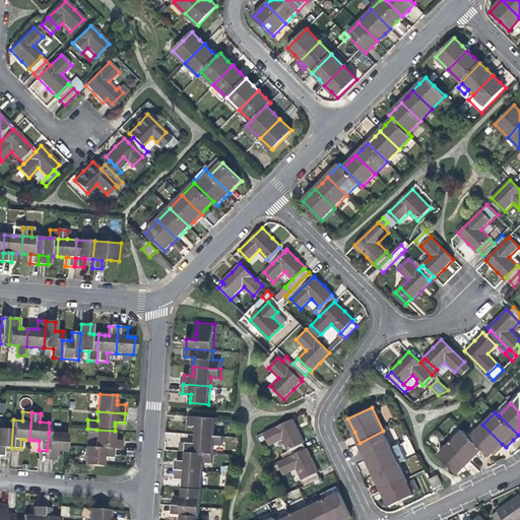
[(216,417),(189,415),(189,425),(197,425),(197,429),(197,434),(214,436),(216,417)]
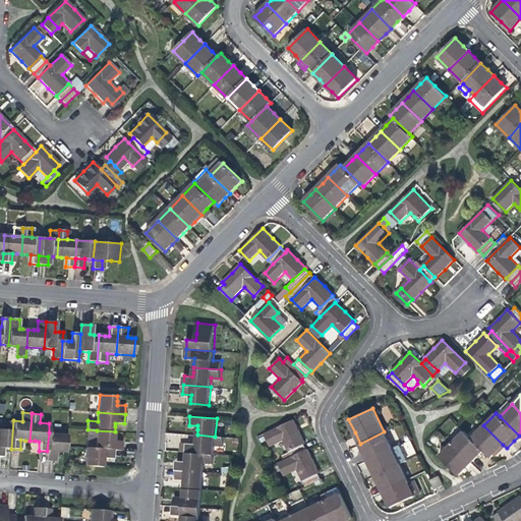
[(289,451),(303,444),(305,444),(299,431),(294,419),(265,433),(271,447),(284,440),(289,451)]
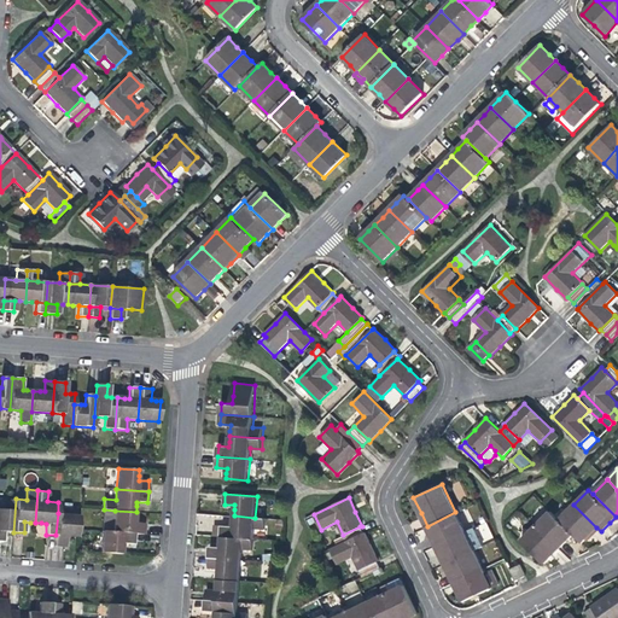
[(0,508),(0,541),(3,541),(4,531),(9,531),(13,532),(16,499),(5,499),(5,509),(0,508)]
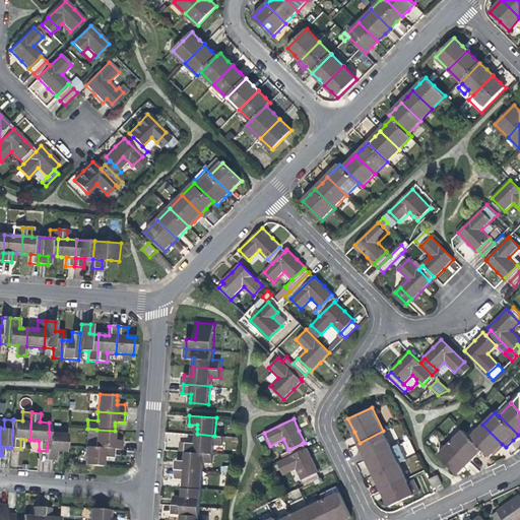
[(502,444),(482,425),(470,437),(482,448),(490,456),(496,449),(502,444)]
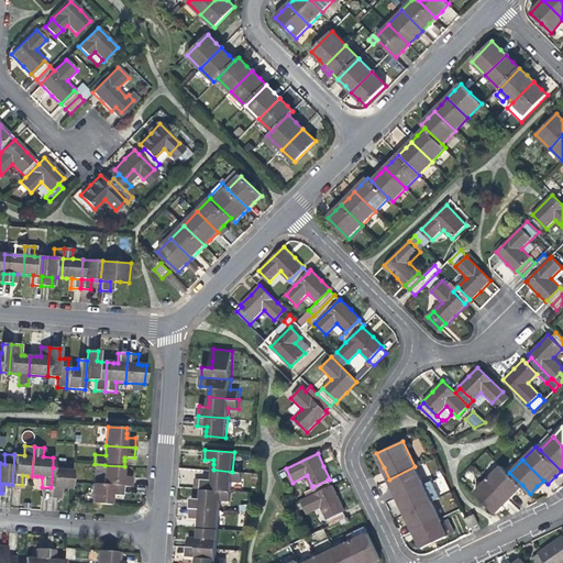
[(124,466),(105,465),(103,485),(122,486),(132,487),(132,476),(133,467),(124,466)]
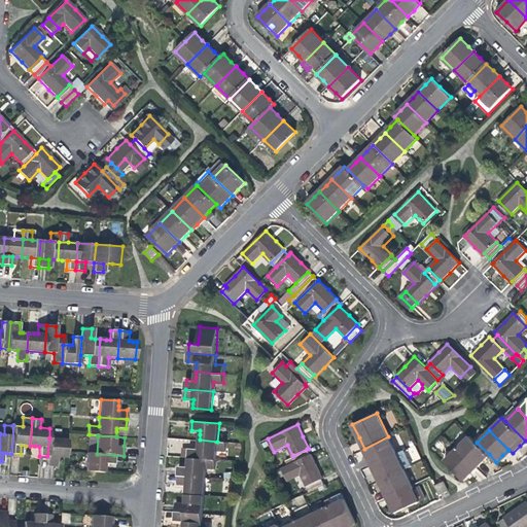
[(489,454),(477,443),(469,435),(456,448),(476,467),(482,461),(489,454)]
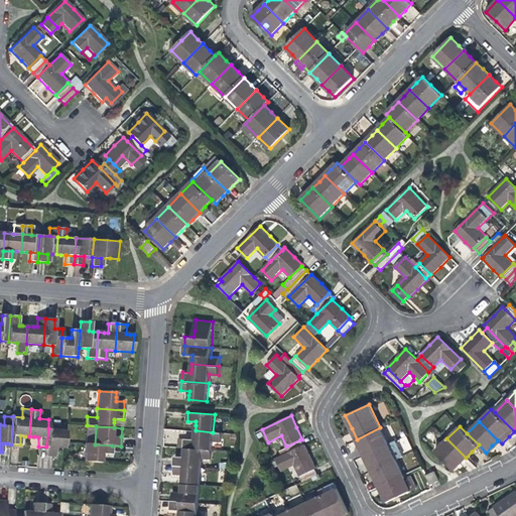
[(364,455),(388,443),(380,427),(357,439),(361,448),(364,455)]
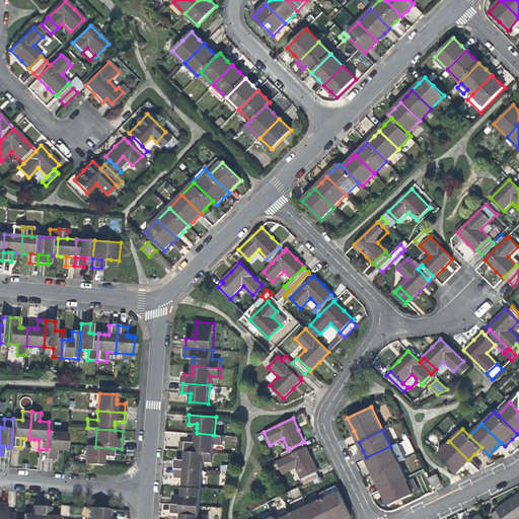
[(66,444),(66,433),(49,431),(47,449),(47,458),(57,459),(57,450),(61,450),(65,451),(66,444)]
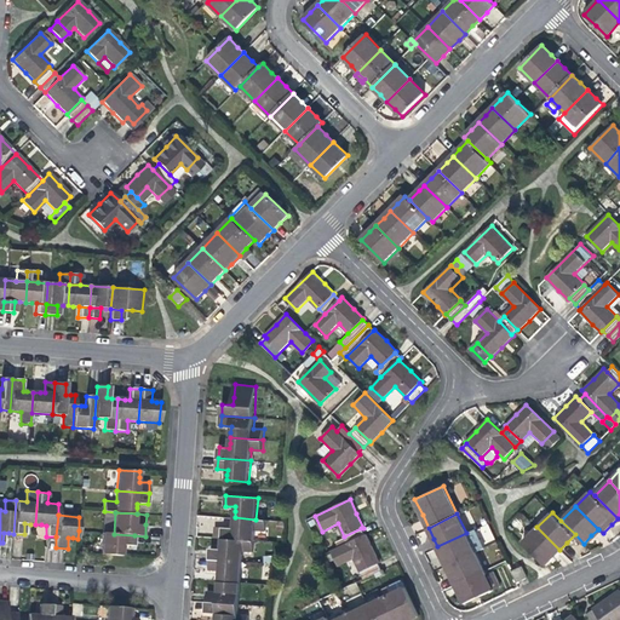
[(256,520),(235,517),(234,524),(234,528),(223,527),(223,538),(254,540),(256,529),(267,530),(267,521),(256,520)]
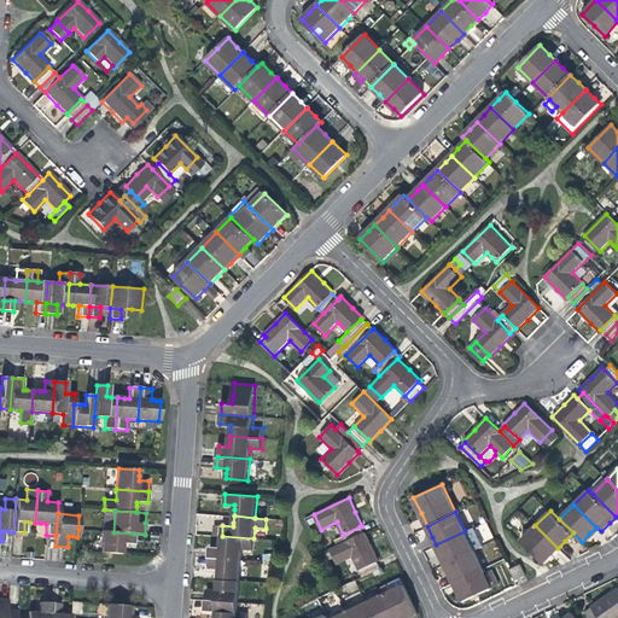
[(558,548),(535,525),(520,540),(543,563),(551,555),(558,548)]
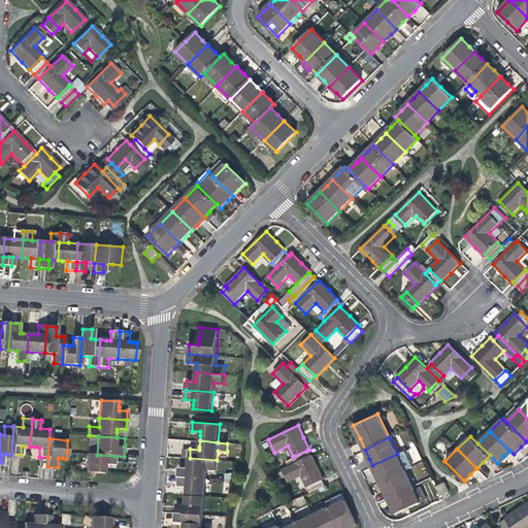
[(310,456),(307,450),(293,457),(295,463),(310,456)]
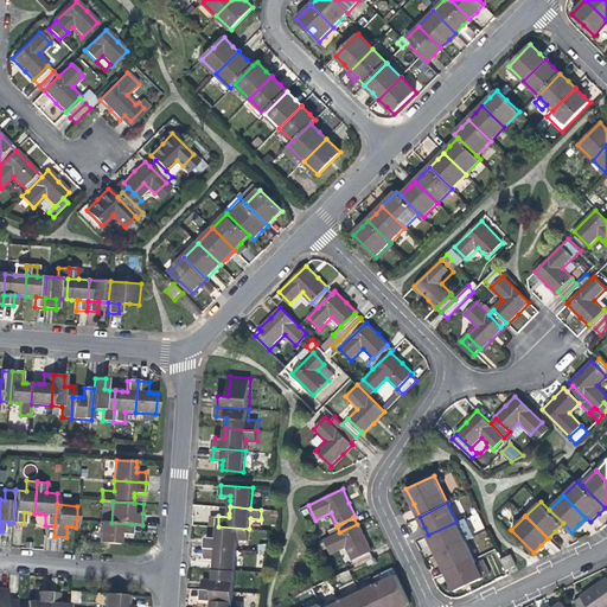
[(132,535),(132,524),(112,523),(100,522),(98,543),(120,544),(121,538),(121,534),(132,535)]
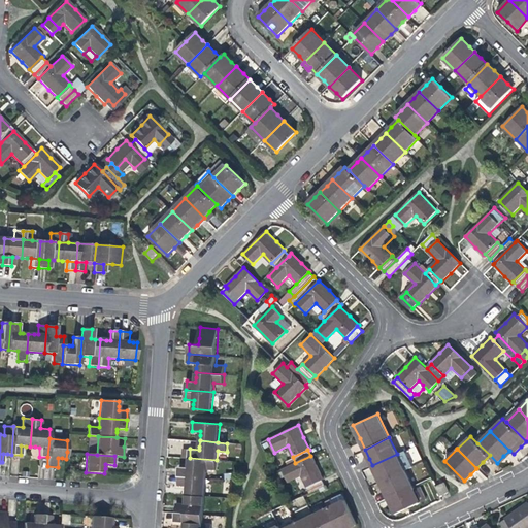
[(404,469),(397,454),(372,465),(376,474),(381,481),(404,469)]
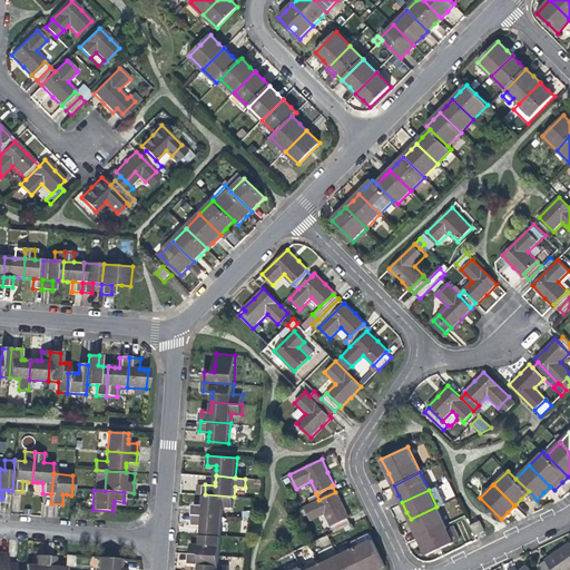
[(331,527),(347,519),(349,518),(343,505),(336,492),(335,492),(318,500),(304,507),(311,521),(325,514),(331,527)]
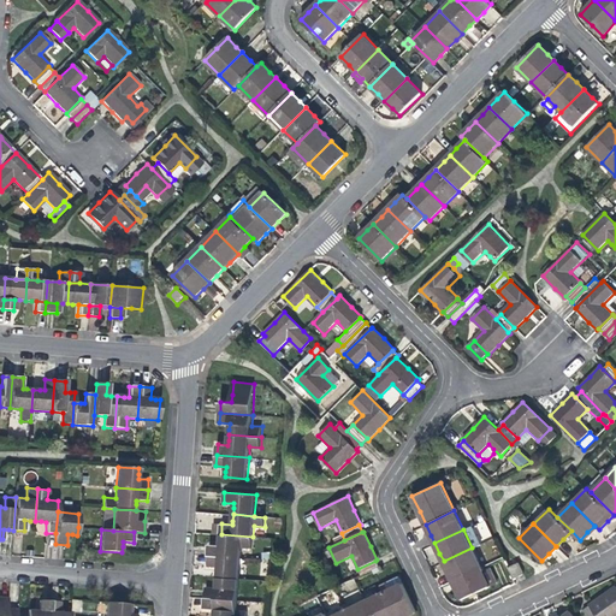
[(253,537),(221,534),(220,540),(220,544),(209,543),(208,555),(241,557),(242,546),(252,548),(253,537)]
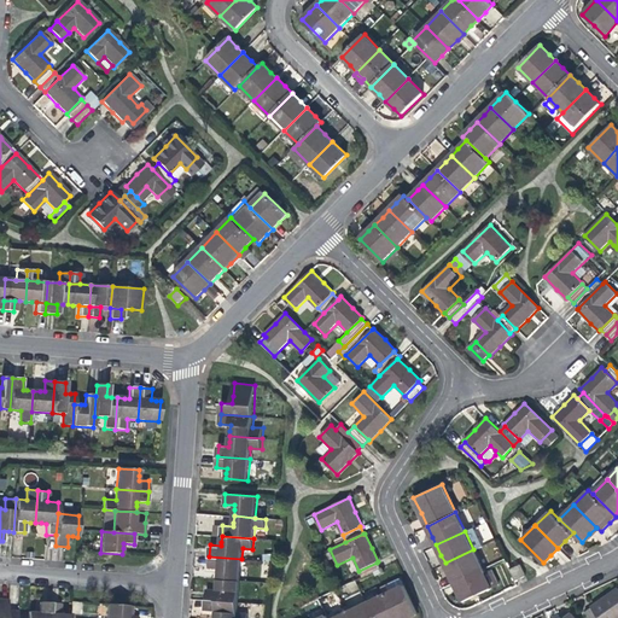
[(483,567),(473,549),(445,563),(450,575),(454,582),(483,567)]
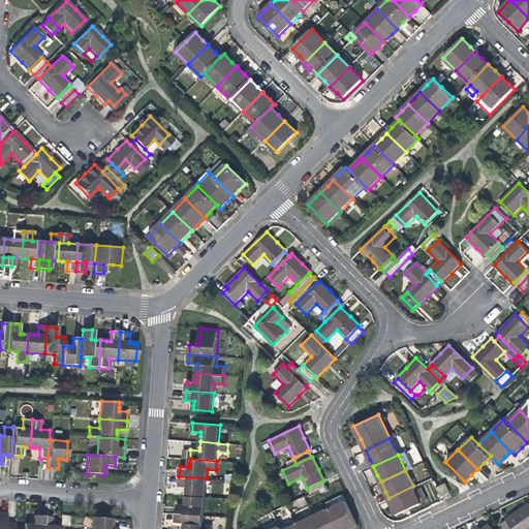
[(207,478),(179,476),(179,485),(188,486),(187,490),(187,496),(205,497),(207,478)]
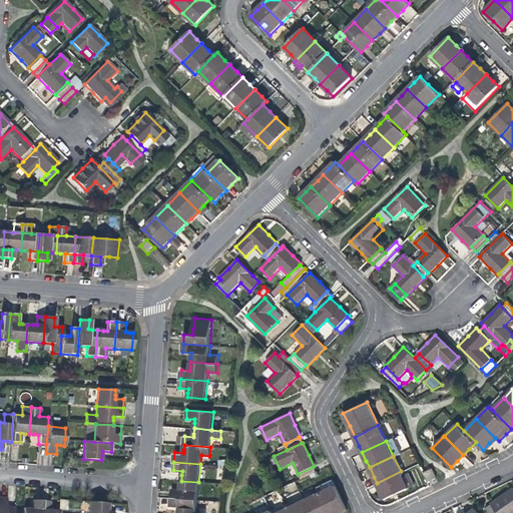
[(313,467),(298,474),(301,478),(315,472),(313,467)]
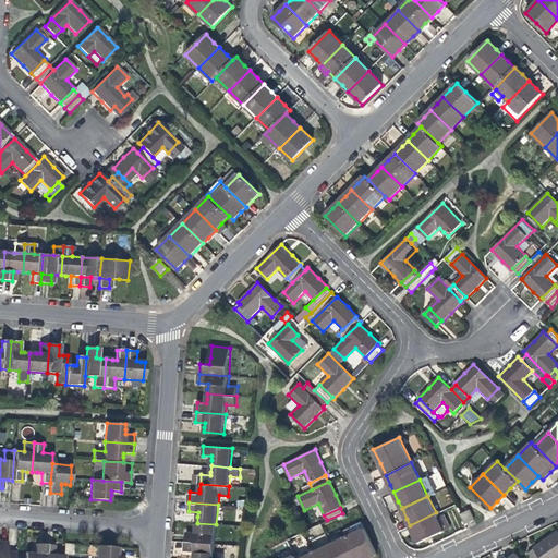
[(459,512),(465,526),(475,521),(469,508),(459,512)]
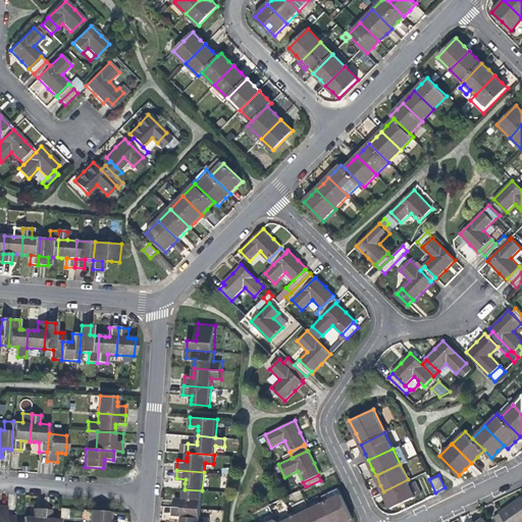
[(415,496),(408,479),(383,491),(392,507),(406,501),(415,496)]
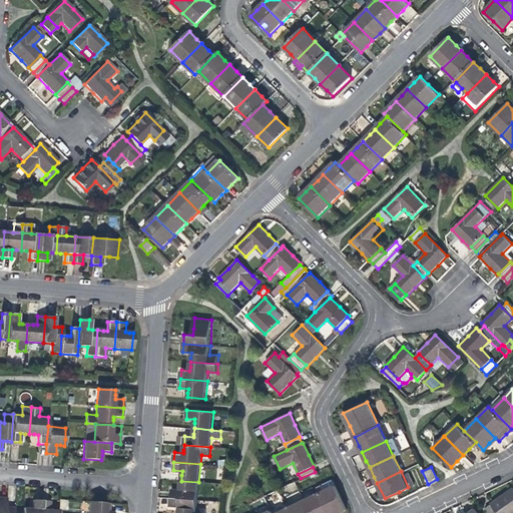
[(198,482),(181,481),(180,486),(180,489),(171,489),(171,498),(197,500),(198,482)]
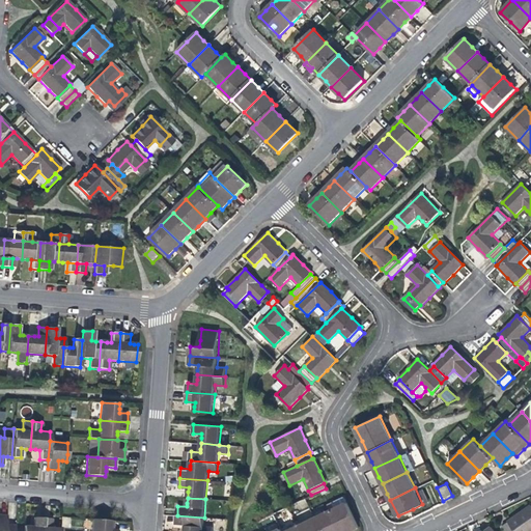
[(360,527),(347,502),(331,510),(341,530),(350,530),(353,530),(360,527)]
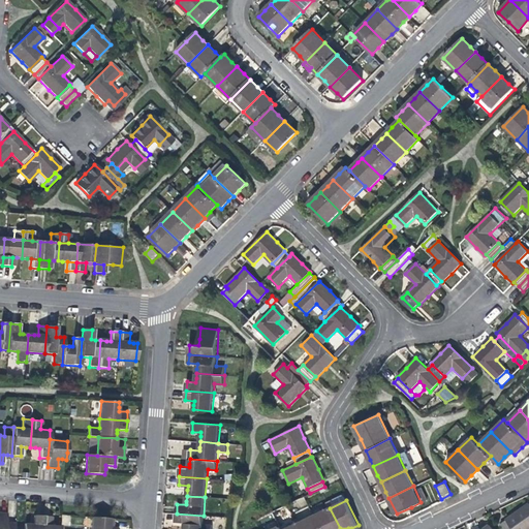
[(507,519),(514,528),(528,528),(528,504),(521,510),(507,519)]
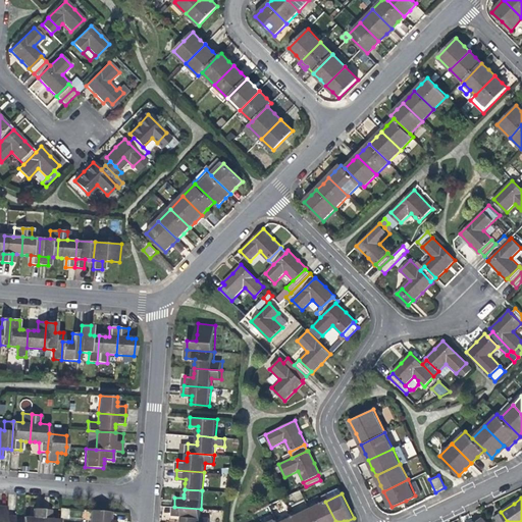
[(335,521),(325,502),(310,509),(316,521),(335,521)]
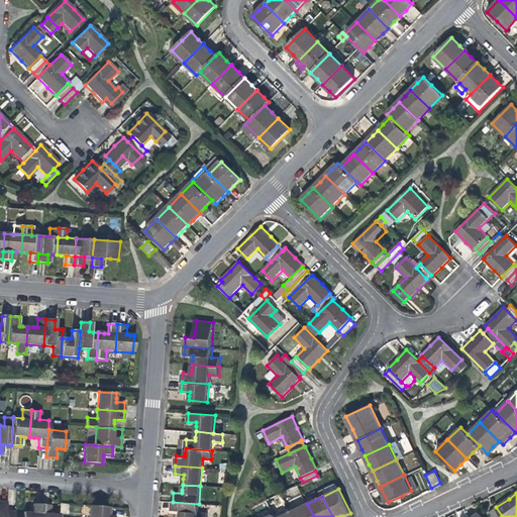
[(199,504),(173,502),(172,510),(181,511),(180,515),(180,516),(206,516),(207,513),(198,512),(199,504)]
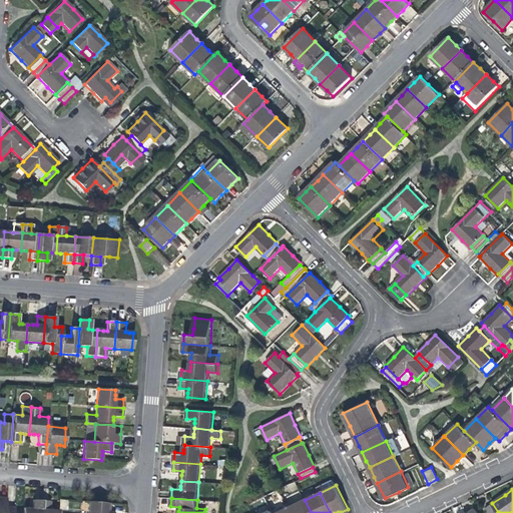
[(40,512),(42,500),(33,499),(32,508),(28,507),(23,507),(22,512),(40,512)]
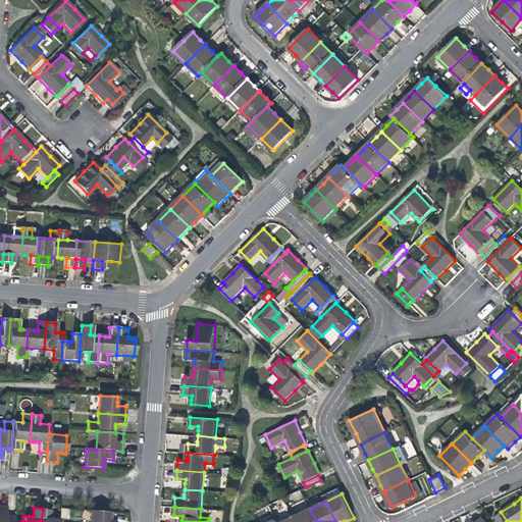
[(58,521),(59,519),(55,518),(51,518),(52,510),(43,509),(41,521),(58,521)]
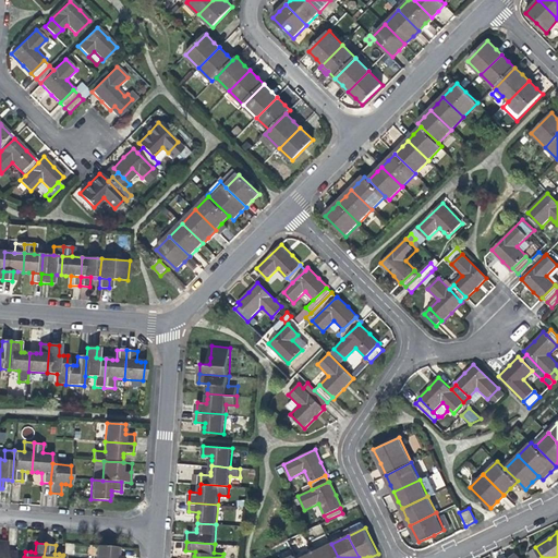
[(338,557),(331,544),(314,552),(316,557),(338,557)]
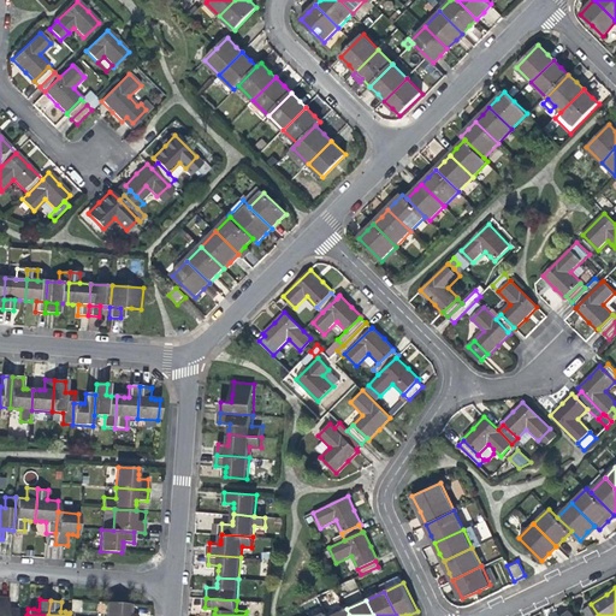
[(136,615),(137,615),(128,614),(128,609),(128,604),(107,603),(105,615),(136,615)]
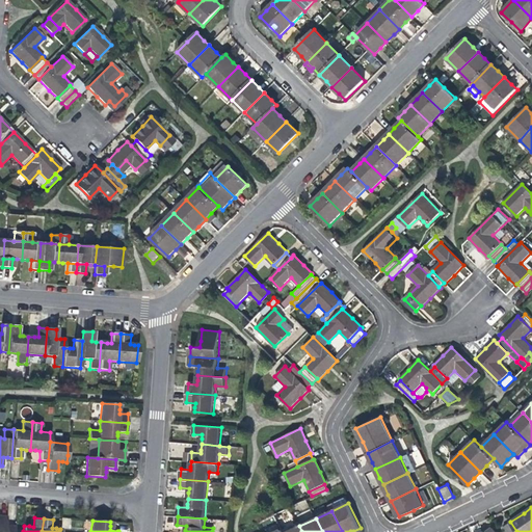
[(516,531),(510,522),(504,527),(507,531),(516,531)]
